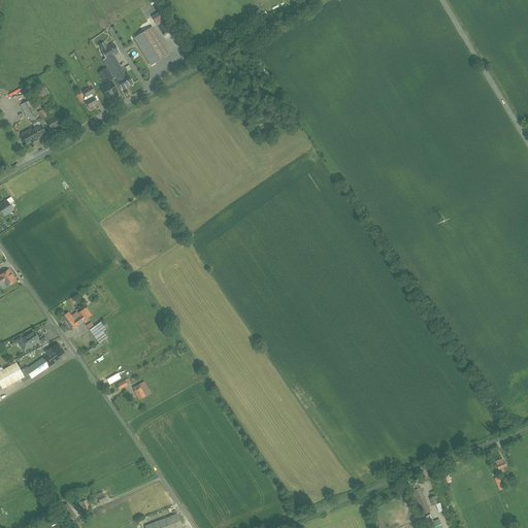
[(154,25),(163,22),(160,11),(156,13),(155,10),(150,12),(154,25)]
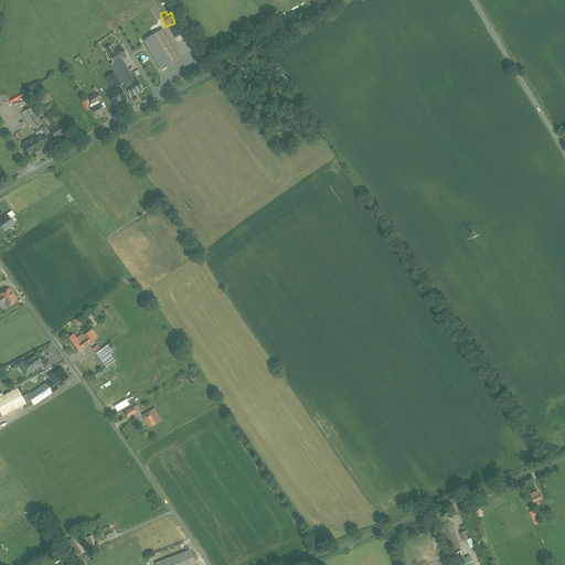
[(159,24),(138,38),(157,68),(178,55),(159,24)]
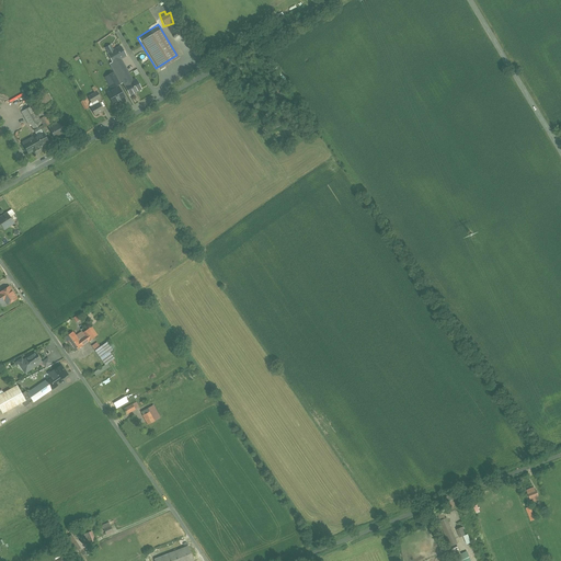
[(121,46),(109,54),(114,64),(121,59),(126,56),(121,46)]
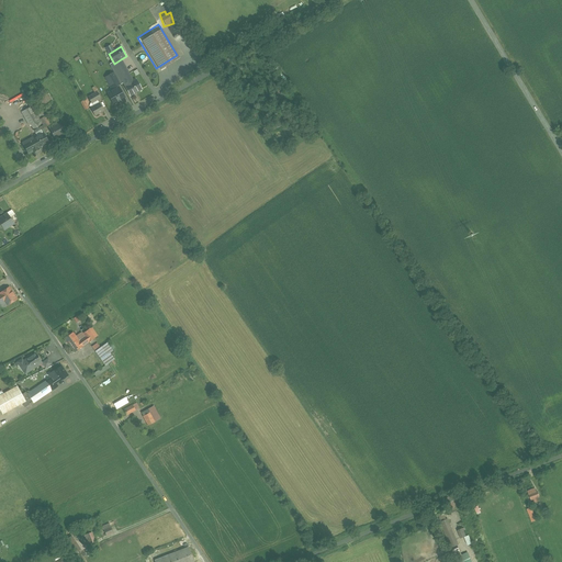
[(114,64),(110,65),(114,72),(116,76),(121,83),(124,82),(125,81),(123,77),(127,75),(128,74),(121,59),(114,64)]
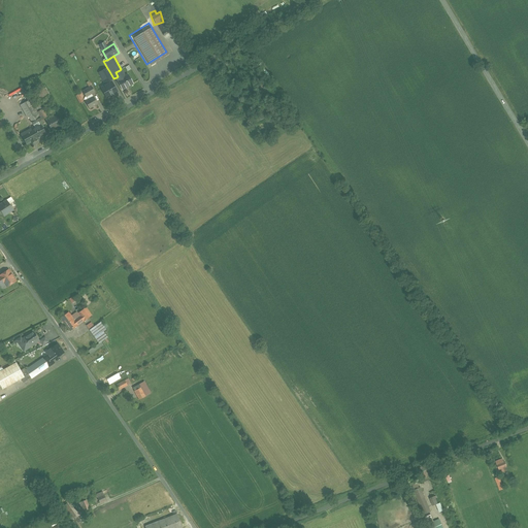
[(128,75),(124,77),(120,70),(116,72),(118,76),(117,77),(123,89),(133,84),(128,75)]
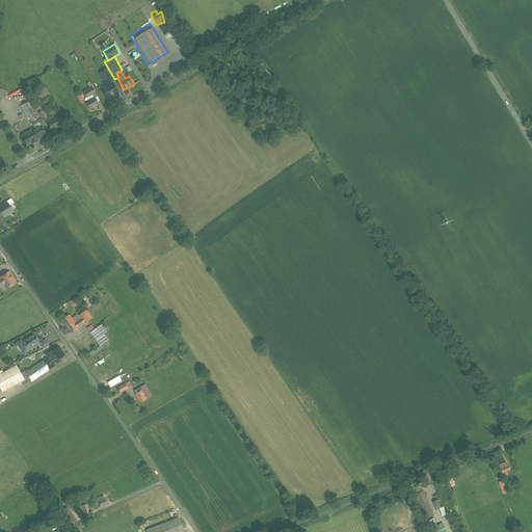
[(104,76),(102,77),(107,86),(103,88),(104,90),(108,99),(114,96),(118,92),(113,84),(111,81),(114,79),(110,72),(104,76)]
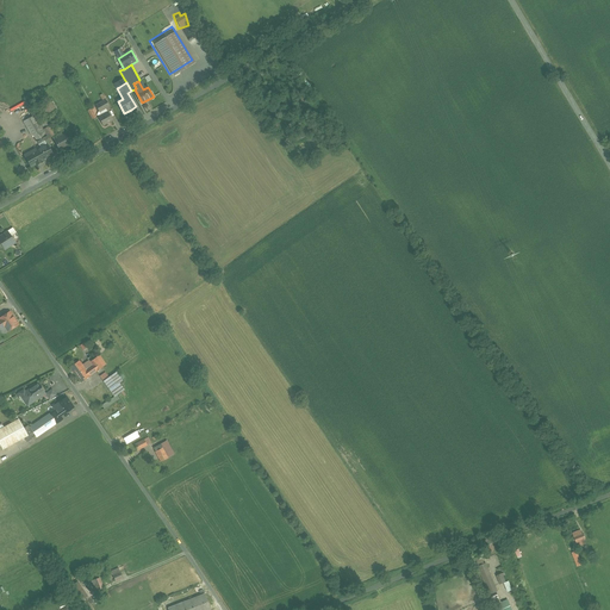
[(24,99),(8,105),(10,110),(25,105),(24,99)]
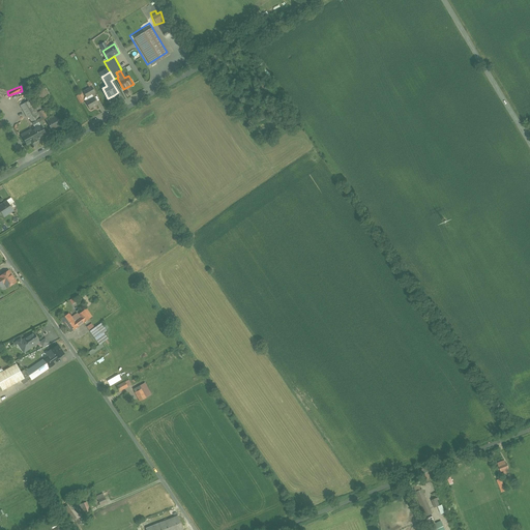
[(92,86),(84,91),(86,96),(87,96),(89,100),(94,97),(92,93),(94,91),(92,86)]
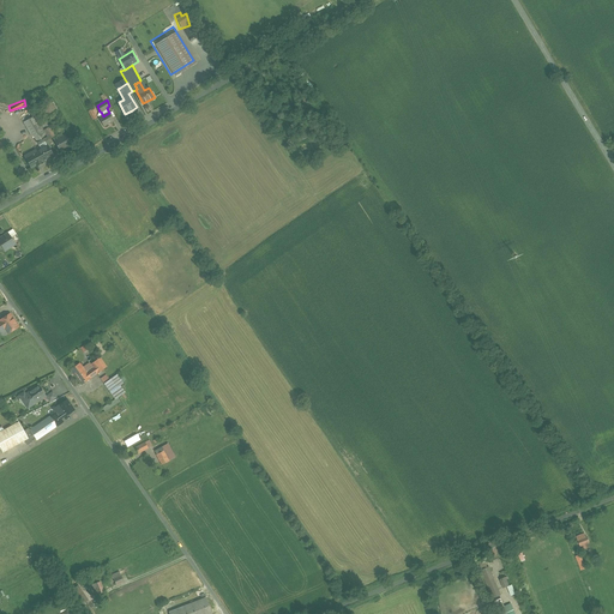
[(54,102),(40,110),(46,119),(59,112),(54,102)]
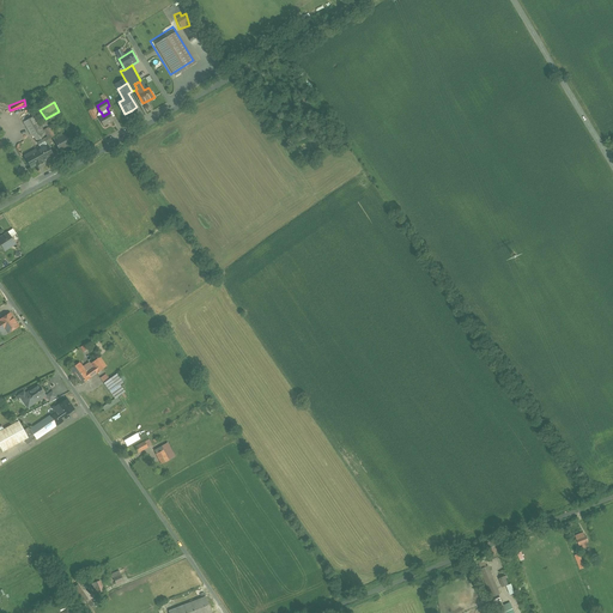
[(103,116),(99,117),(104,126),(114,120),(109,113),(103,116)]
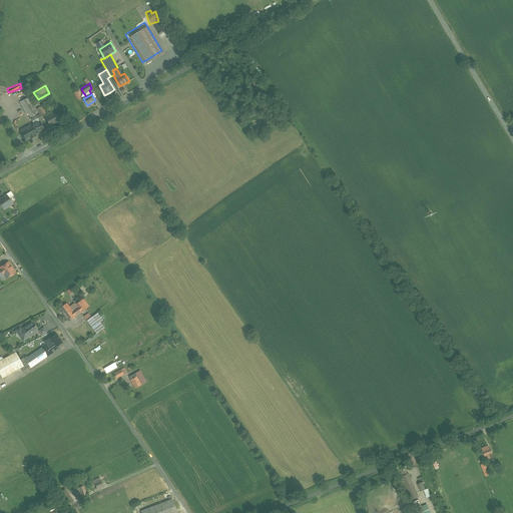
[(38,112),(29,97),(20,102),(27,114),(28,113),(31,117),(38,112)]
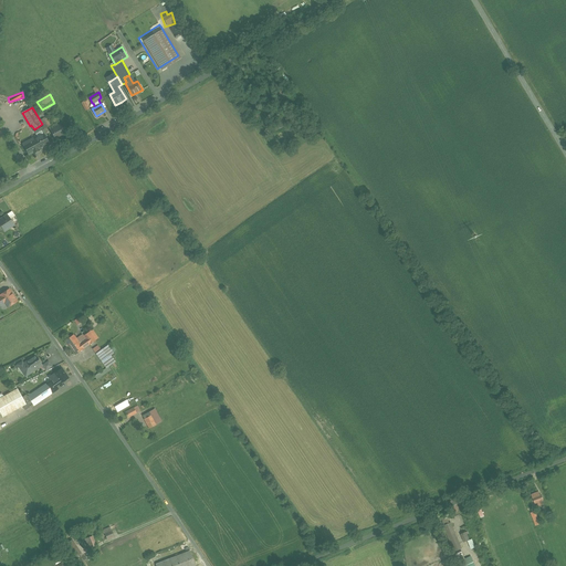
[(51,125),(42,111),(37,114),(45,128),(51,125)]
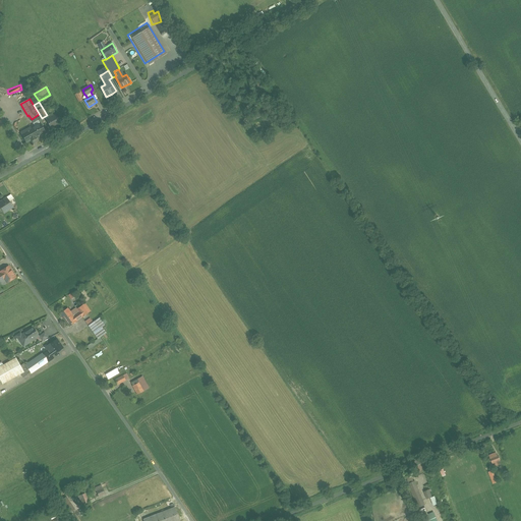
[(32,119),(31,119),(34,123),(39,120),(42,118),(39,114),(32,119)]
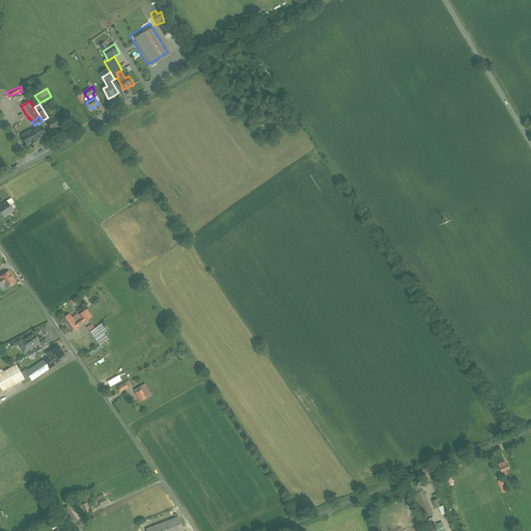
[(57,116),(48,122),(52,131),(61,124),(57,116)]
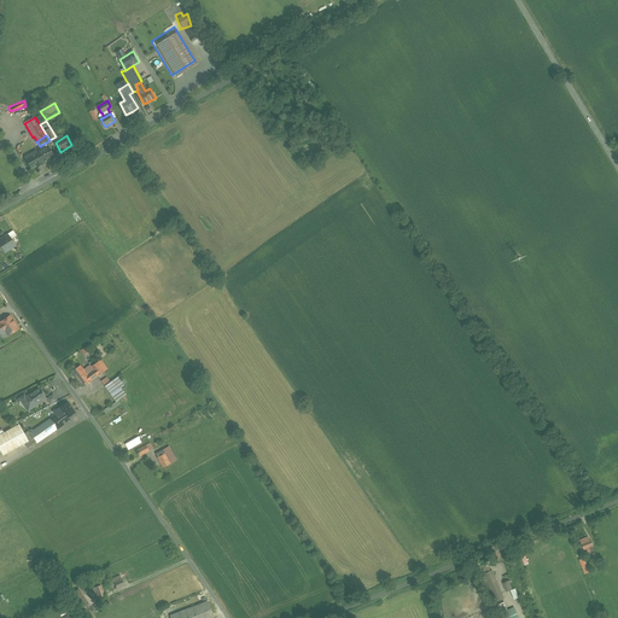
[(42,151),(38,153),(36,152),(31,155),(33,156),(27,159),(31,169),(36,167),(38,167),(44,164),(42,162),(53,156),(48,147),(46,143),(40,146),(42,151)]
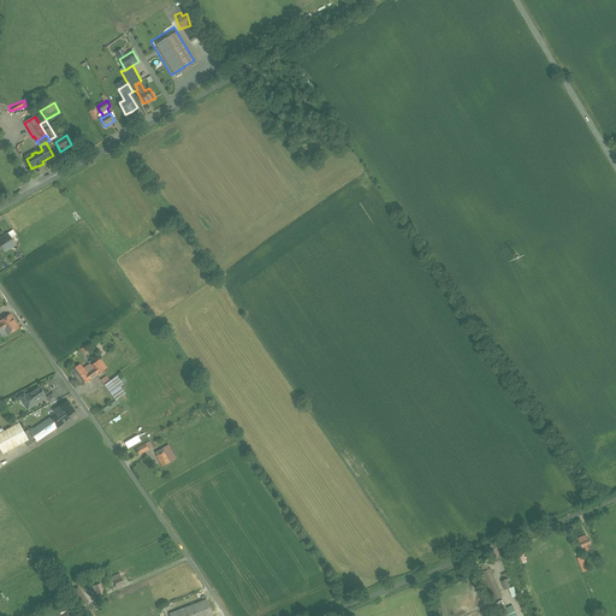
[(18,327),(10,315),(0,321),(1,323),(0,323),(0,331),(5,329),(9,335),(18,327)]
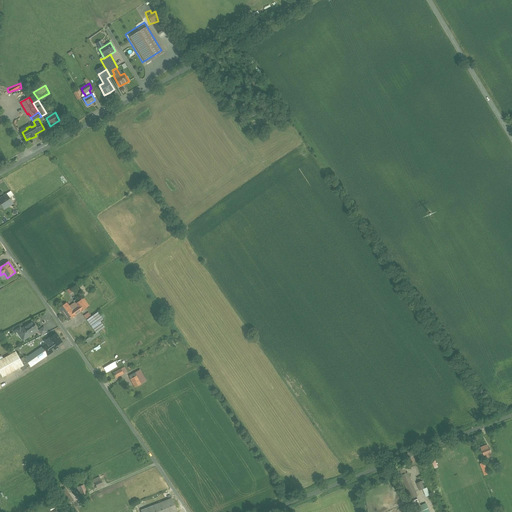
[(82,300),(82,299),(76,304),(77,306),(72,310),(76,315),(81,312),(87,307),(82,300)]
